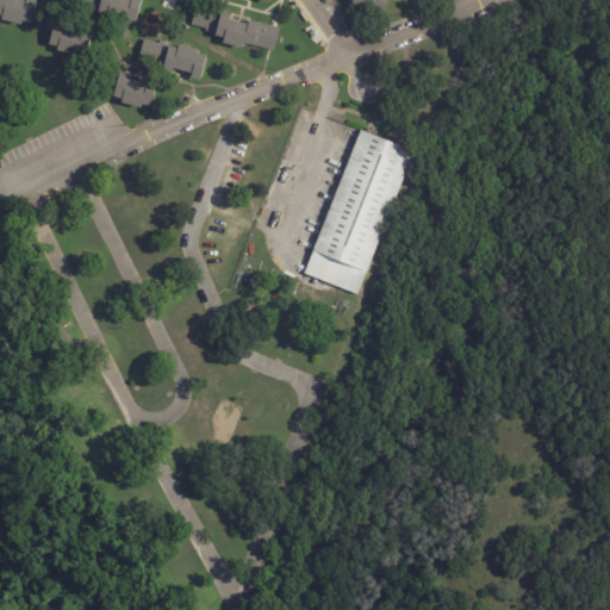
[(0,0),(18,0),(27,2),(27,0),(37,0),(31,25),(22,23),(20,26),(1,20),(2,17),(0,16),(0,0)]
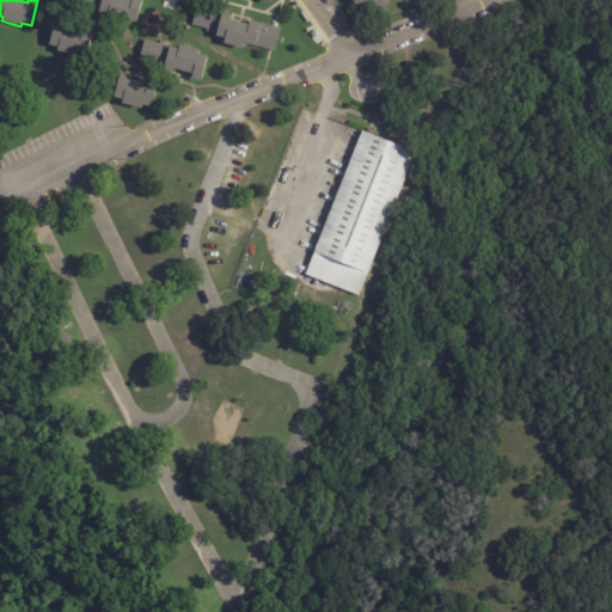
[(142,0),(138,23),(128,20),(127,24),(108,19),(109,14),(101,13),(101,14),(95,12),(93,16),(89,14),(90,12),(74,7),(75,0),(142,0)]
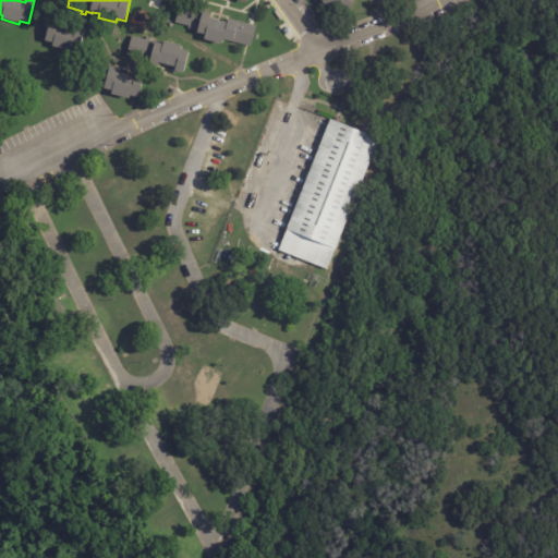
[(334,7),(324,0),(355,0),(349,12),(342,7),(341,8),(339,7),(338,9),(334,7)]
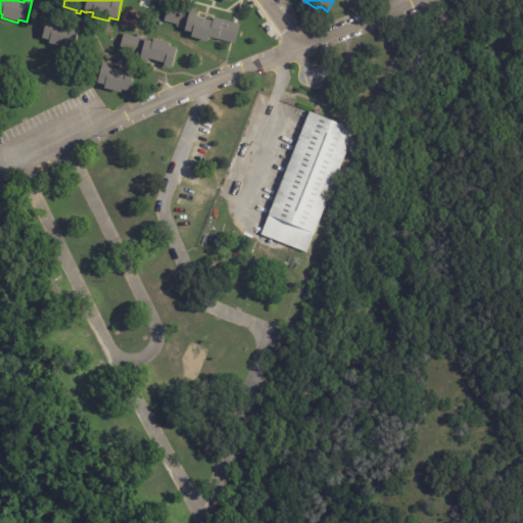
[(199,12),(198,16),(214,20),(215,16),(223,18),(223,20),(241,25),(236,45),(218,40),(219,39),(210,37),(208,41),(192,36),(193,32),(186,30),(186,28),(182,27),(181,29),(178,28),(178,26),(164,22),(170,4),(191,9),(191,10),(199,12)]
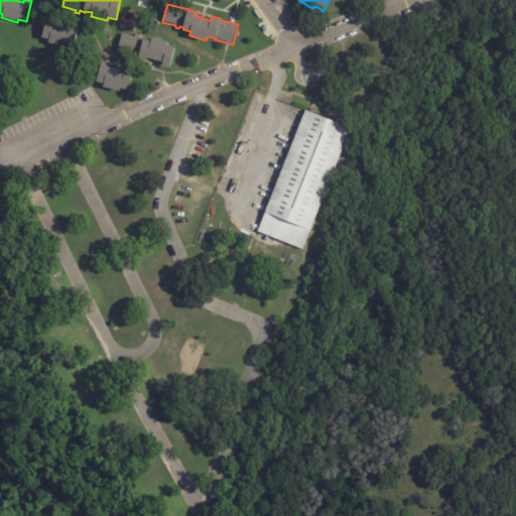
[(48,18),(55,19),(54,23),(71,27),(72,24),(80,26),(74,46),(66,44),(66,47),(48,43),(49,40),(42,38),(47,18),(48,18)]
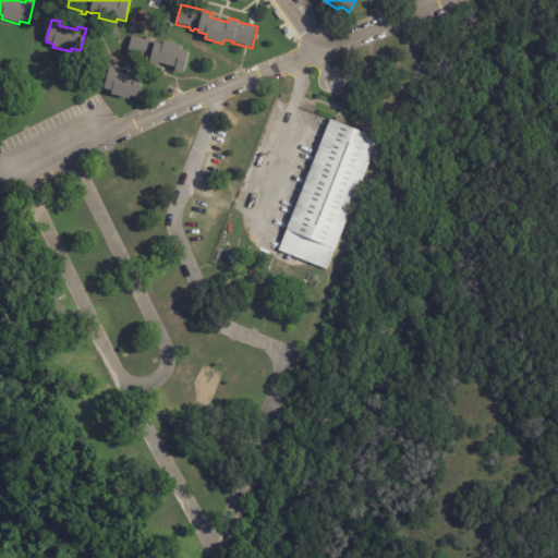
[(184,74),(176,72),(177,68),(159,63),(158,68),(150,65),(150,62),(128,57),(133,37),(147,41),(147,39),(152,40),(152,43),(156,44),(156,43),(164,45),(165,41),(183,46),(182,49),(190,51),(184,74)]
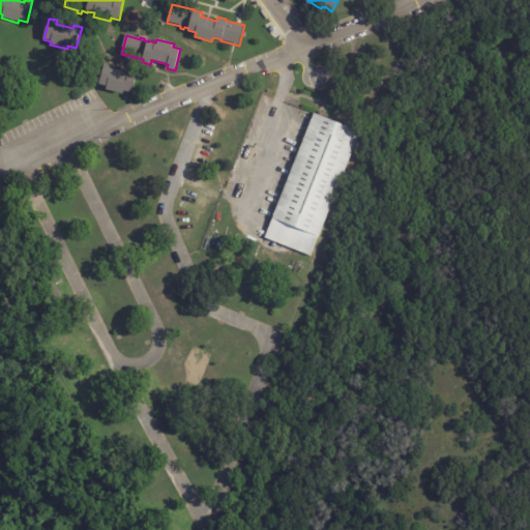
[(110,64),(113,64),(112,68),(128,72),(129,69),(138,71),(133,92),(124,90),(123,93),(107,89),(108,86),(99,84),(105,63),(110,64)]
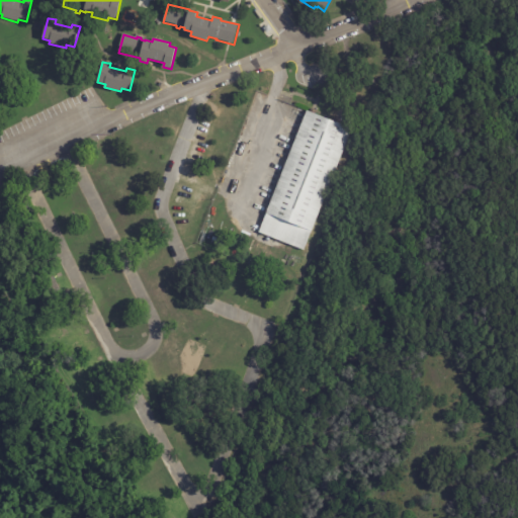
[(312,111),(352,127),(304,250),(259,232),(307,109),(312,111)]
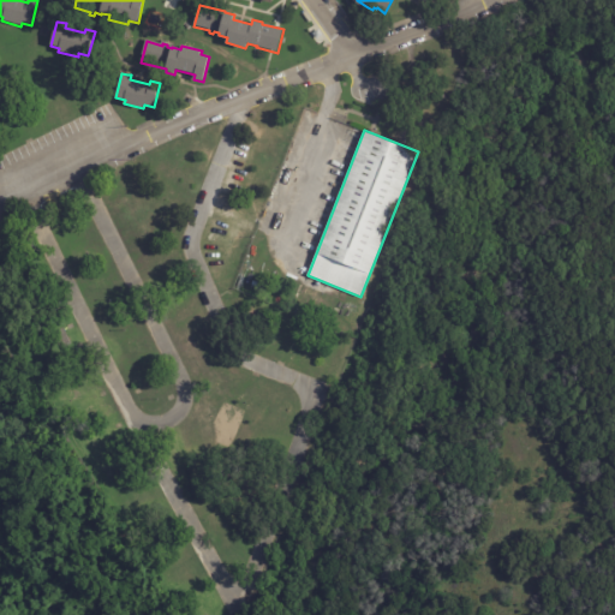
All buildings are outlined.
